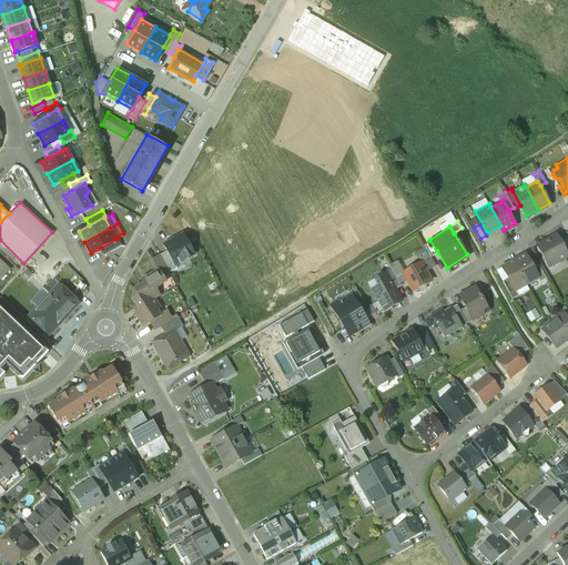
[(194,252),(183,233),(164,243),(166,249),(174,262),(175,262),(180,260),(180,261),(189,256),(188,255),(194,252)]
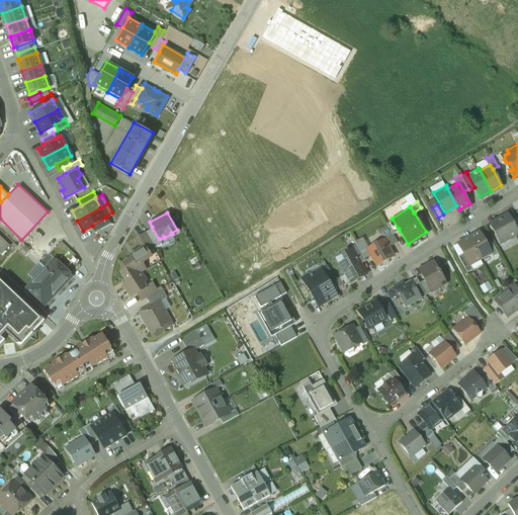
[(511,220),(508,213),(499,220),(498,218),(490,222),(498,238),(505,234),(507,238),(517,232),(511,220)]
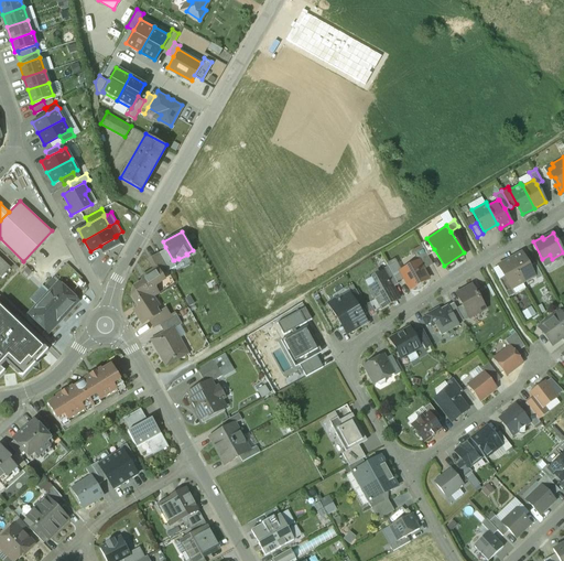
[(116,237),(100,246),(104,251),(120,243),(117,235),(115,236),(116,237)]
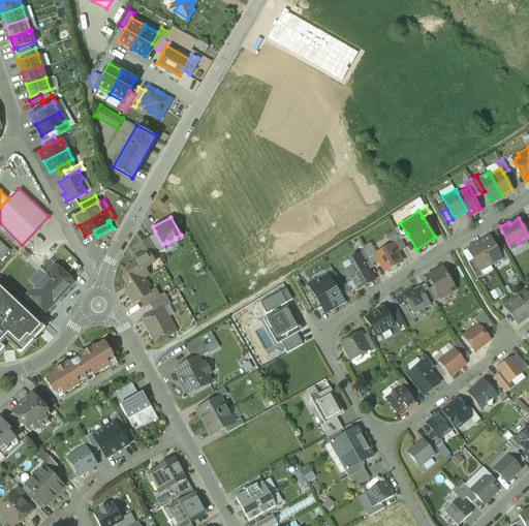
[(397,230),(401,238),(407,234),(400,223),(395,226),(397,230)]
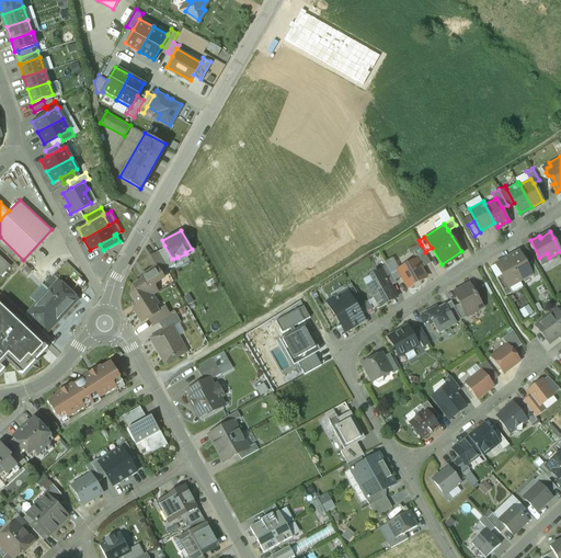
[(415,258),(420,265),(430,261),(425,252),(421,245),(411,250),(415,259),(415,258)]
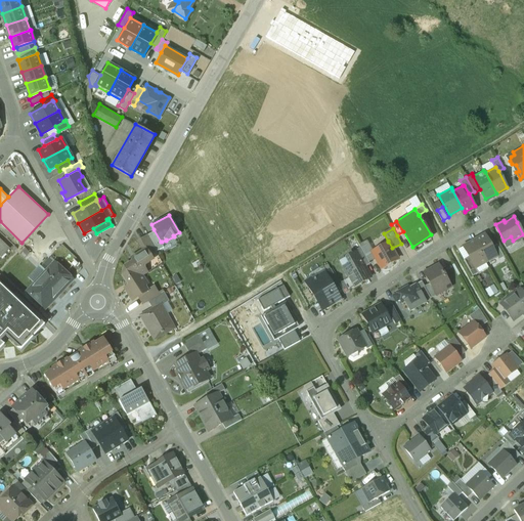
[(161,242),(154,229),(146,233),(156,250),(164,246),(162,242),(161,242)]
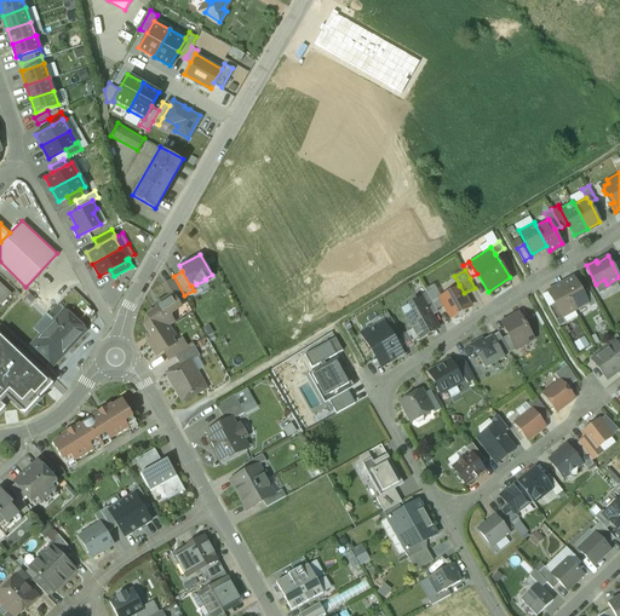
[(581,291),(573,275),(561,282),(574,308),(587,300),(581,291)]
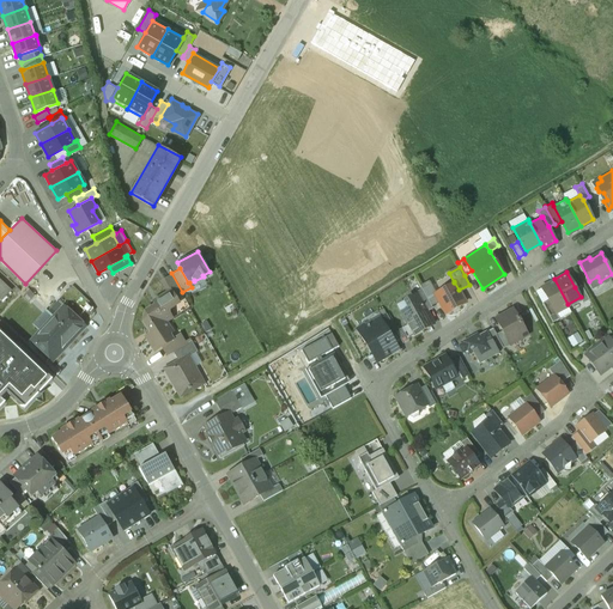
[(161,279),(168,291),(170,290),(175,297),(182,292),(171,273),(161,279)]
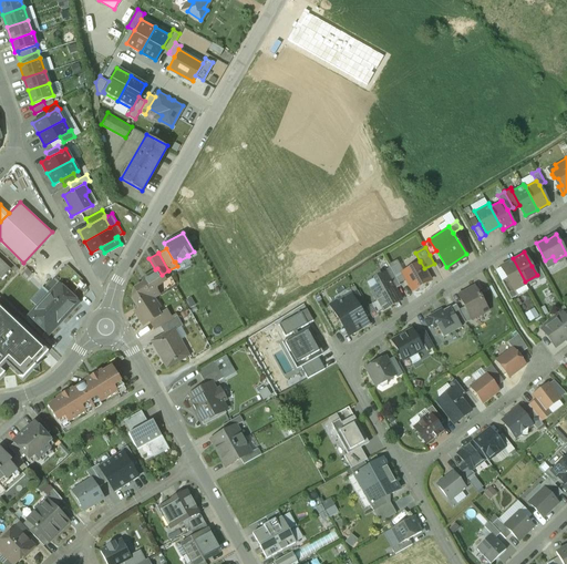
[(0,277),(9,267),(0,258),(0,277)]
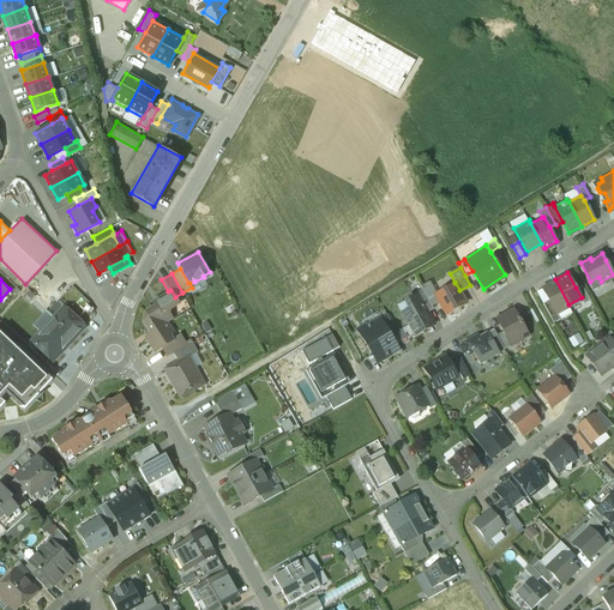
[(555,279),(542,287),(549,299),(557,312),(569,305),(555,279)]
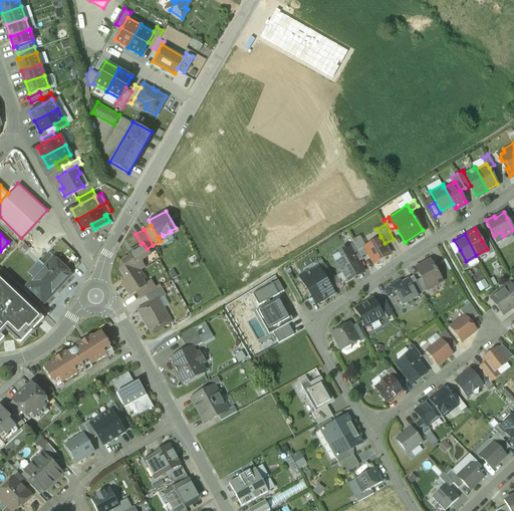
[(380,237),(365,245),(373,261),(390,252),(384,243),(380,236),(380,237)]
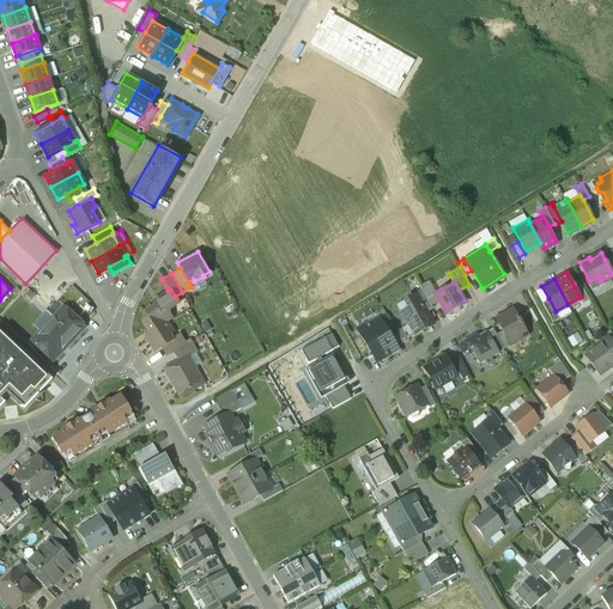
[(575,287),(581,297),(583,302),(589,298),(581,284),(575,287)]
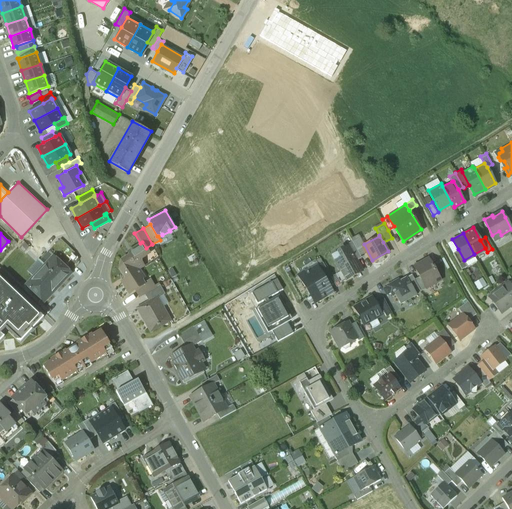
[(352,239),(340,247),(341,249),(332,253),(341,269),(336,272),(340,281),(361,269),(355,257),(360,254),(352,239)]
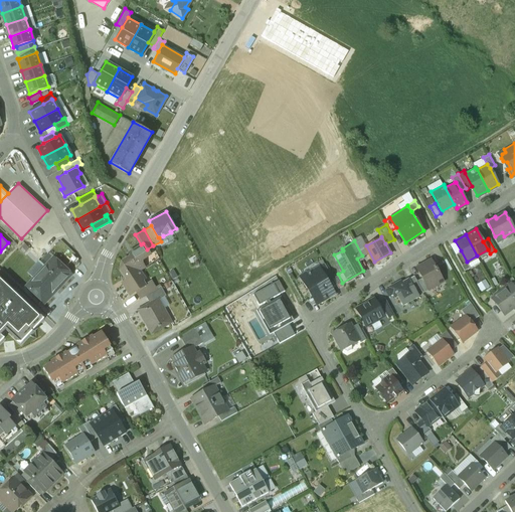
[(141,244),(129,251),(131,254),(127,258),(136,271),(144,266),(140,260),(149,253),(147,249),(143,243),(141,244)]
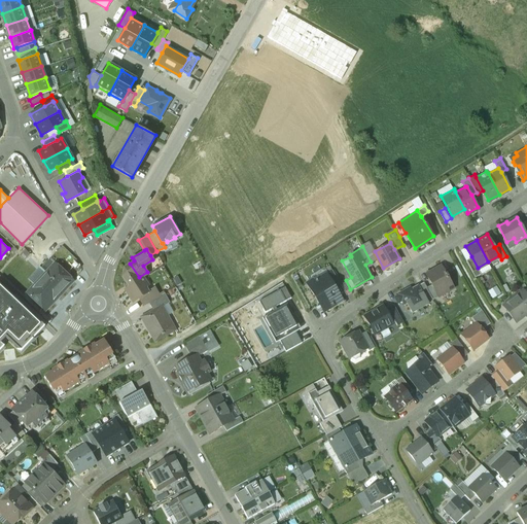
[(478,268),(471,256),(466,259),(475,276),(481,273),(478,268)]
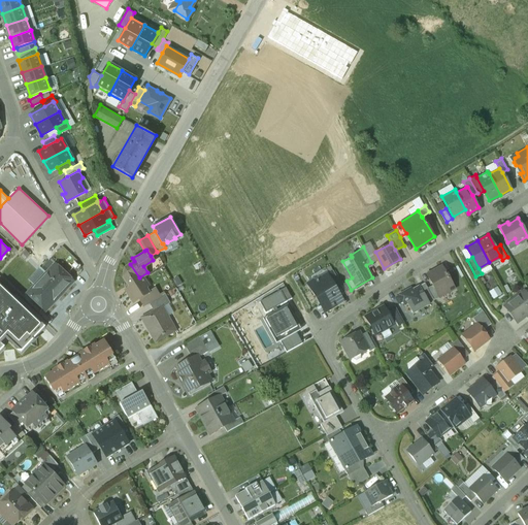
[(55,263),(41,276),(59,293),(72,280),(55,263)]
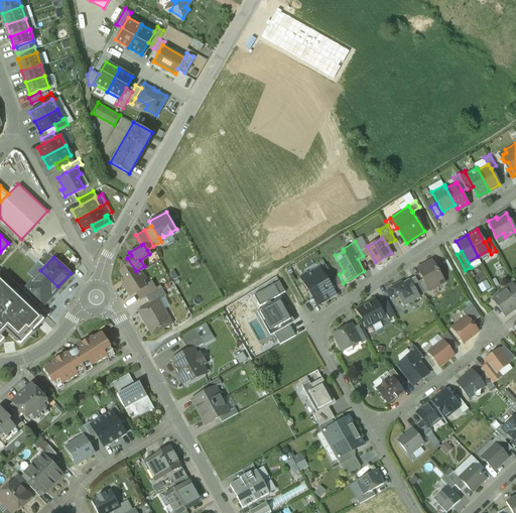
[(136,271),(127,258),(122,261),(120,268),(127,279),(123,282),(130,294),(136,290),(145,285),(145,283),(136,271)]
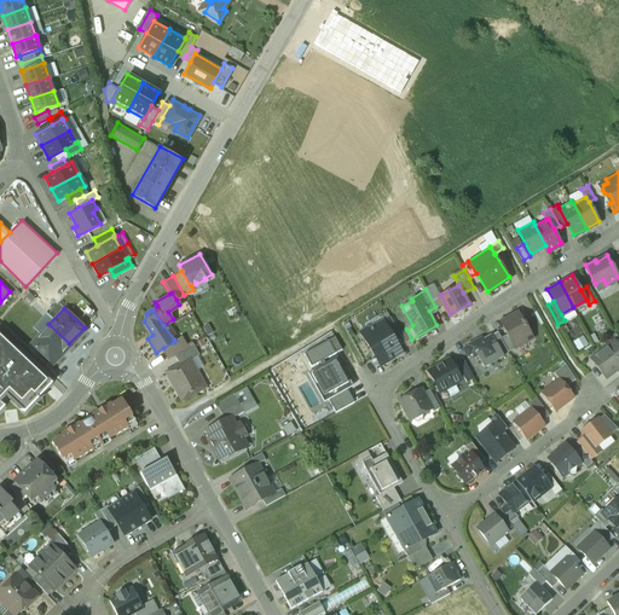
[(532,337),(518,311),(501,319),(507,332),(515,346),(532,337)]
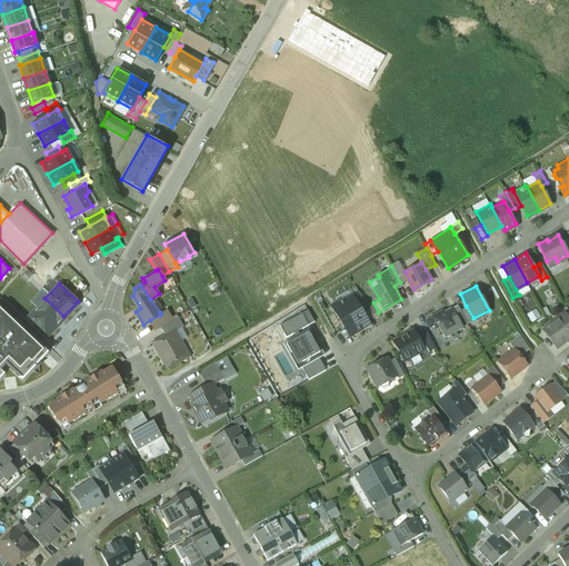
[(351,294),(360,307),(366,304),(359,290),(351,294)]
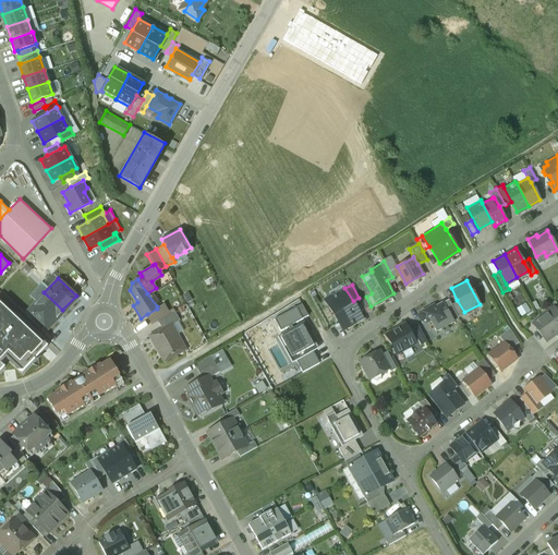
[(344,288),(334,296),(330,294),(325,298),(343,327),(362,316),(353,301),(344,288)]
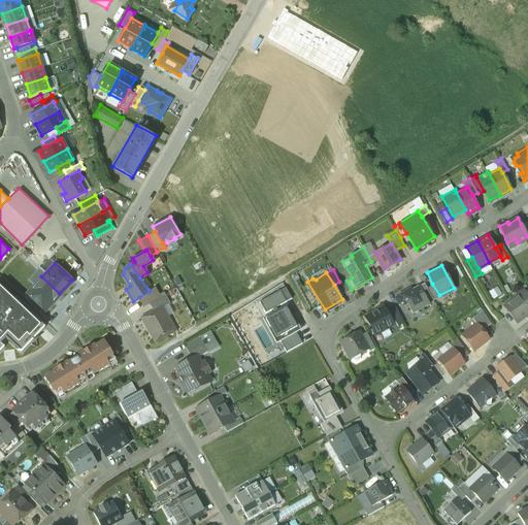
[(44,308),(59,293),(41,276),(28,292),(44,308)]
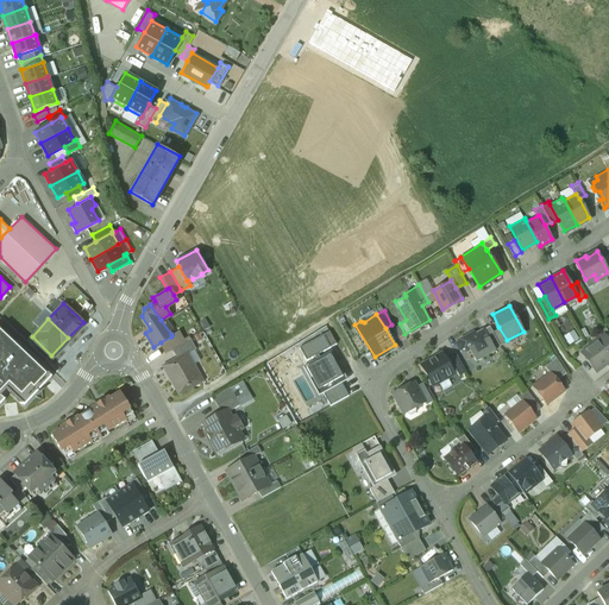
[(494,346),(500,342),(493,331),(489,325),(483,328),(494,346)]
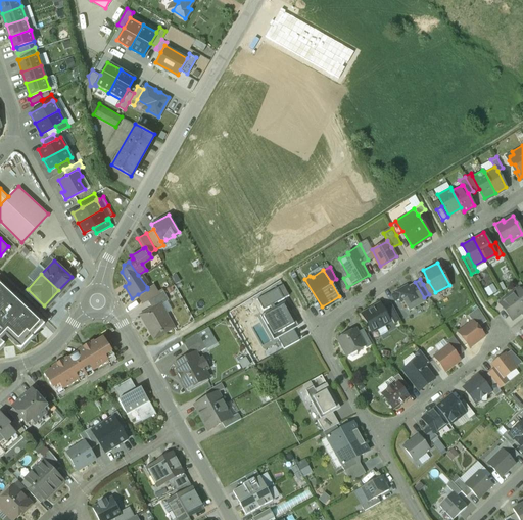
[(41,319),(0,280),(0,339),(6,333),(17,344),(41,319)]
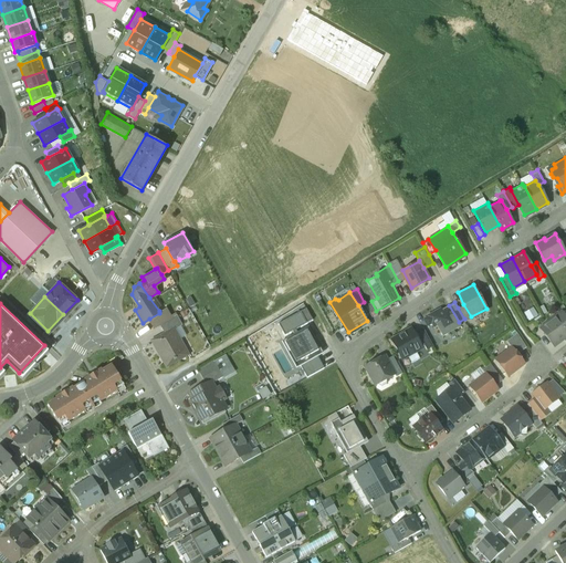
[(465,320),(471,316),(463,304),(458,308),(464,319),(465,320)]
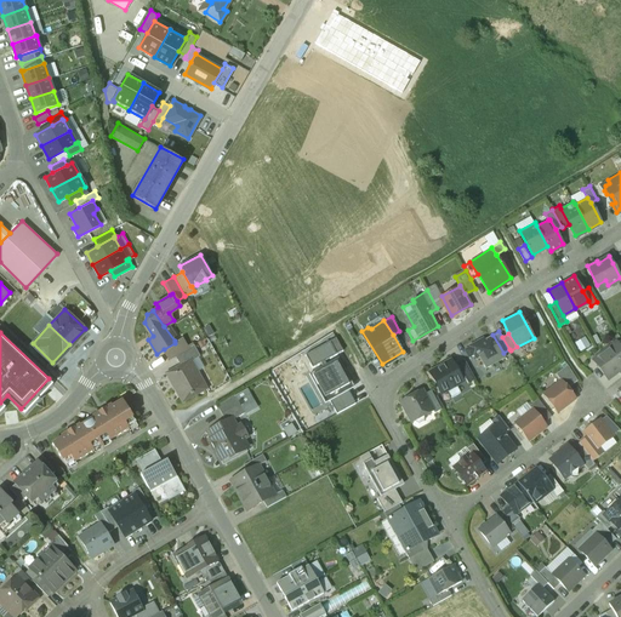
[(303,353),(312,367),(339,352),(343,349),(335,335),(303,353)]
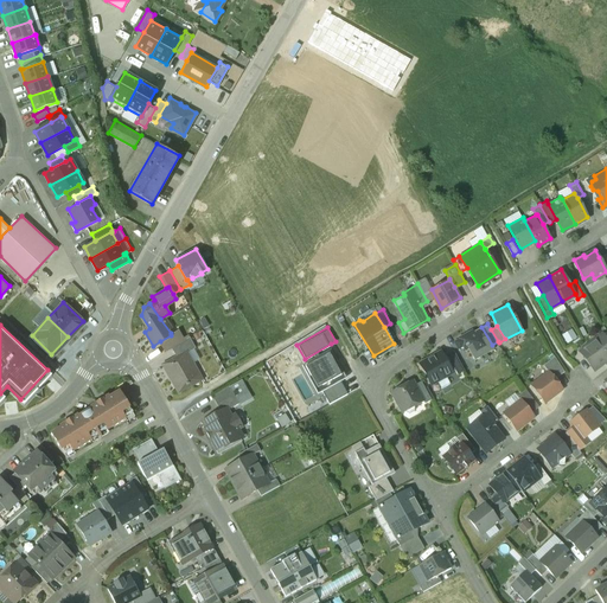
[(481,327),(468,334),(466,332),(458,335),(459,338),(454,340),(458,347),(462,345),(465,348),(468,347),(474,358),(493,348),(492,345),(481,327)]
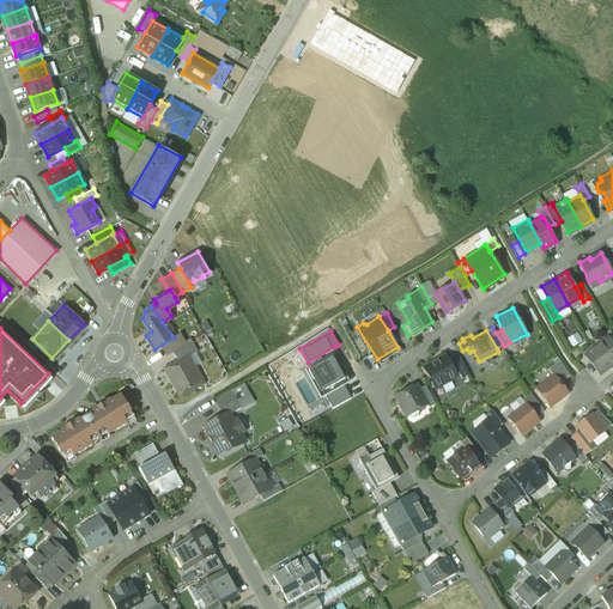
[(173,339),(162,345),(168,354),(174,351),(186,342),(180,333),(173,336),(173,339)]
